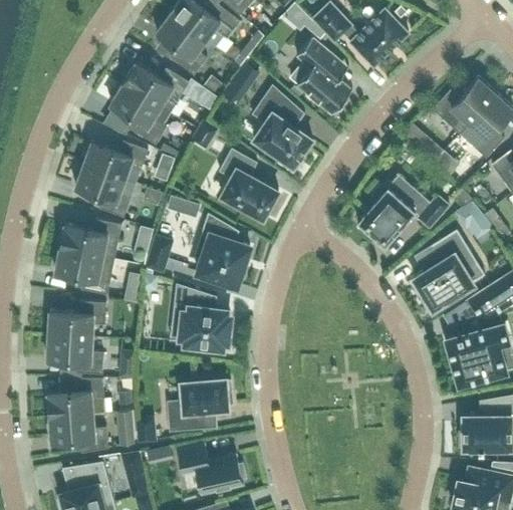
[(193,0),(180,0),(171,13),(206,39),(214,28),(227,38),(240,21),(215,2),(208,11),(193,0)]
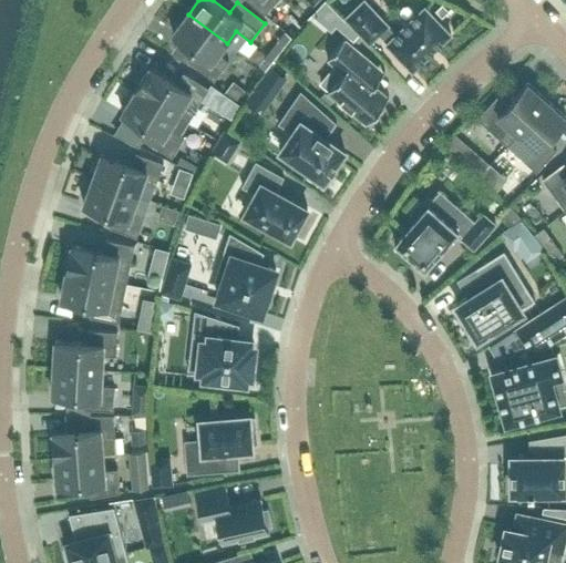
[(244,0),(265,17),(278,0),(244,0)]
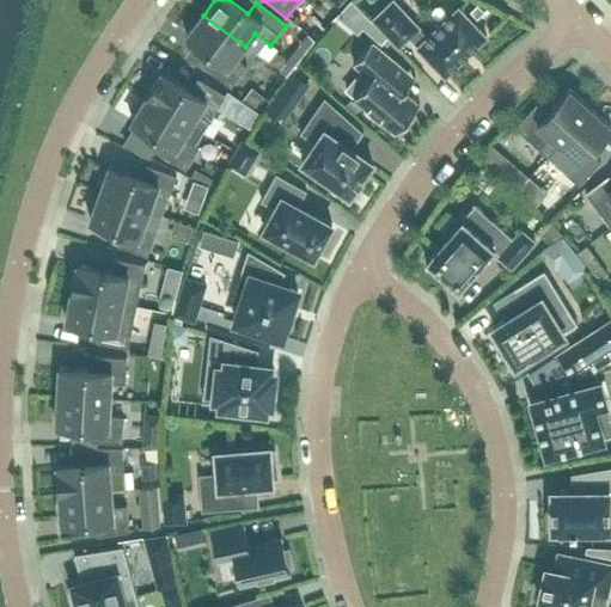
[(445,78),(487,40),(457,7),(425,38),(417,30),(419,30),(392,2),(372,22),(398,49),(408,40),(445,78)]
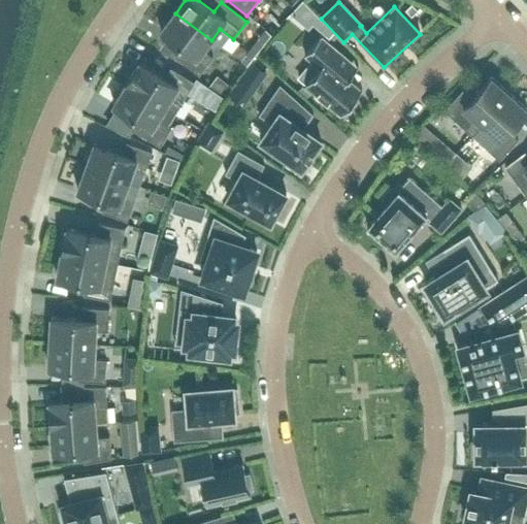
[(412,19),(417,13),(412,7),(405,12),(412,19)]
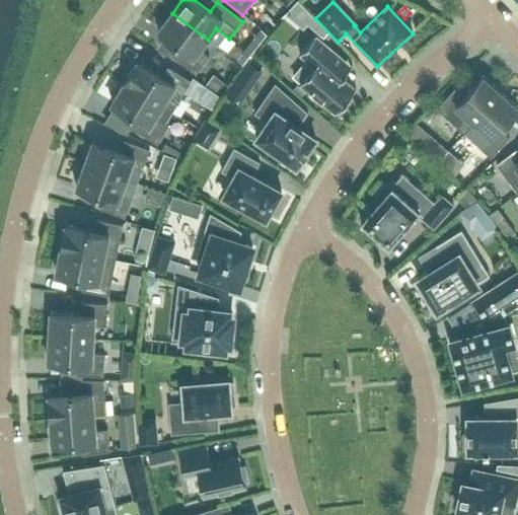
[(172,13),(157,32),(180,50),(173,60),(196,76),(209,58),(199,51),(208,40),(172,13)]
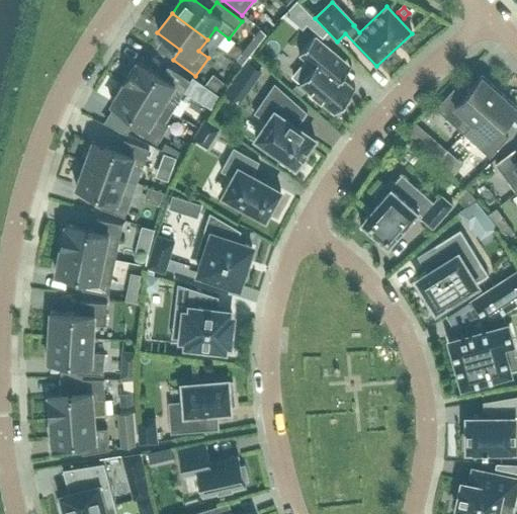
[(306,63),(292,79),(334,113),(338,109),(341,112),(348,103),(345,100),(354,90),(341,79),(350,69),(314,37),(297,56),(306,63)]
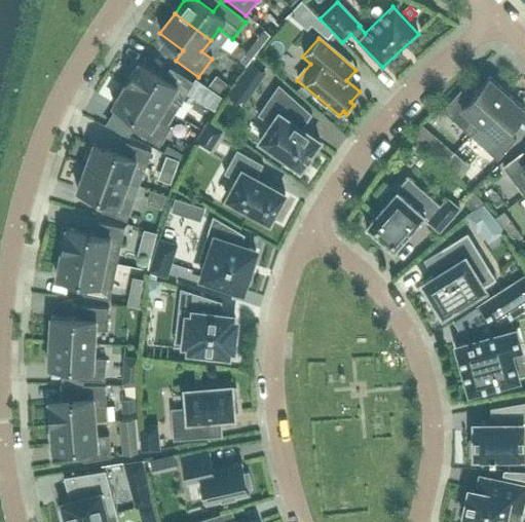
[(267,75),(250,63),(227,97),(244,108),(267,75)]
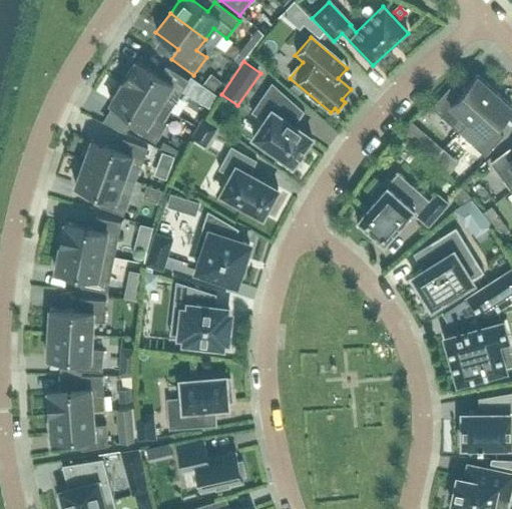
[(159,105),(159,106),(169,113),(188,82),(165,67),(159,77),(135,62),(122,83),(159,105)]
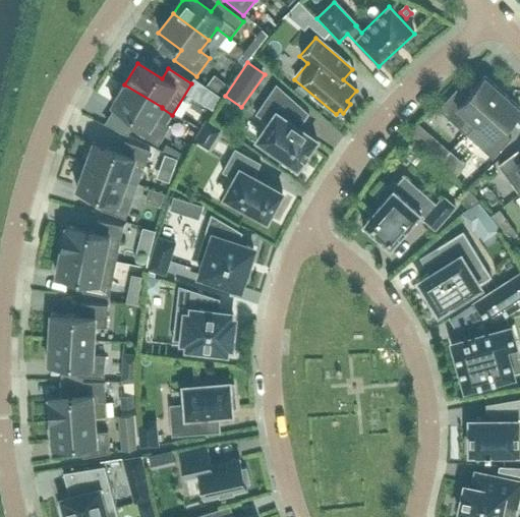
[(503,95),(484,77),(466,99),(457,91),(439,111),(466,135),(476,125),(475,124),(503,95)]
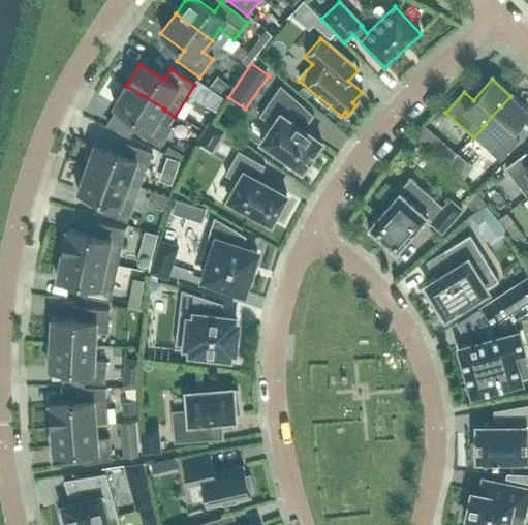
[(164,110),(164,109),(126,86),(114,106),(138,122),(132,132),(160,149),(172,130),(157,121),(164,110)]
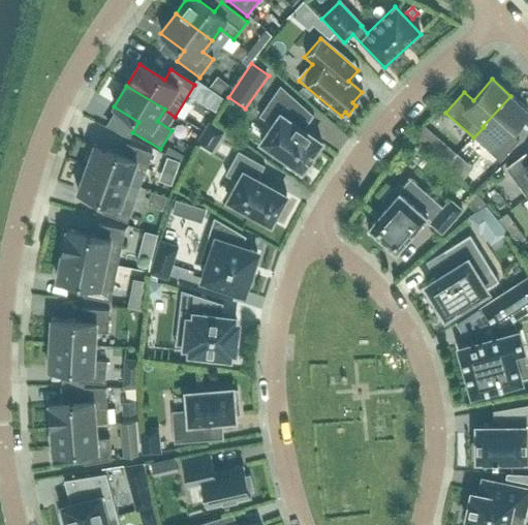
[(272,126),(261,143),(302,171),(321,143),(304,130),(313,117),(280,87),(258,117),(272,126)]
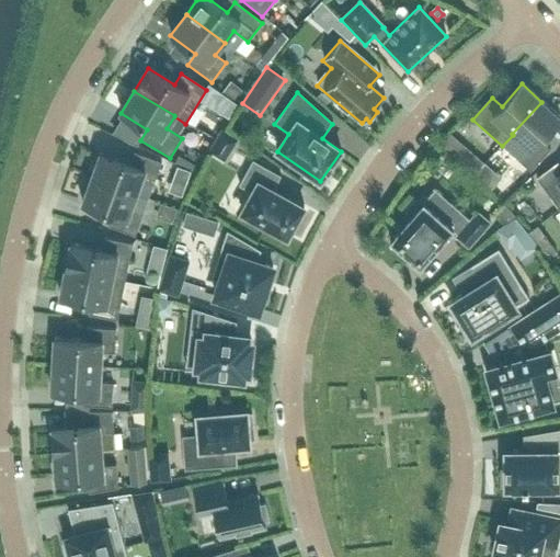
[(512,134),(513,135),(523,144),(513,156),(530,172),(550,150),(540,141),(559,121),(559,118),(541,102),(512,134)]
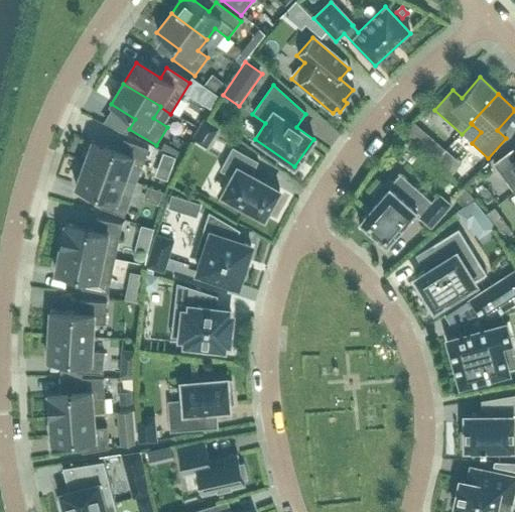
[(204,121),(192,140),(206,148),(218,129),(204,121)]
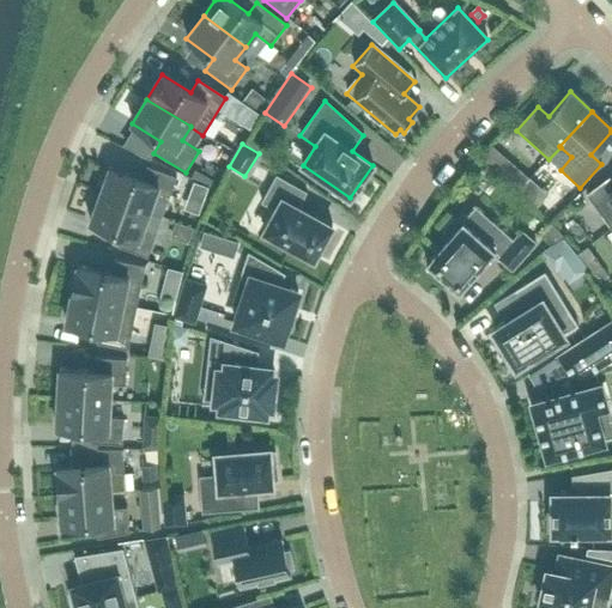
[(109,169),(100,195),(149,213),(153,199),(168,204),(176,178),(146,168),(141,181),(109,169)]
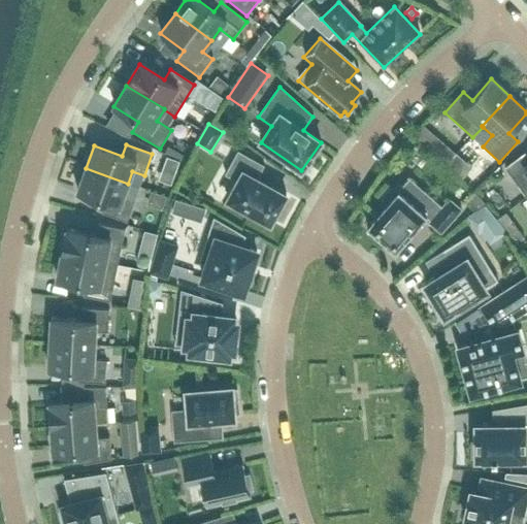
[(236,181),(226,199),(270,224),(286,195),(257,179),(265,166),(237,151),(224,174),(236,181)]
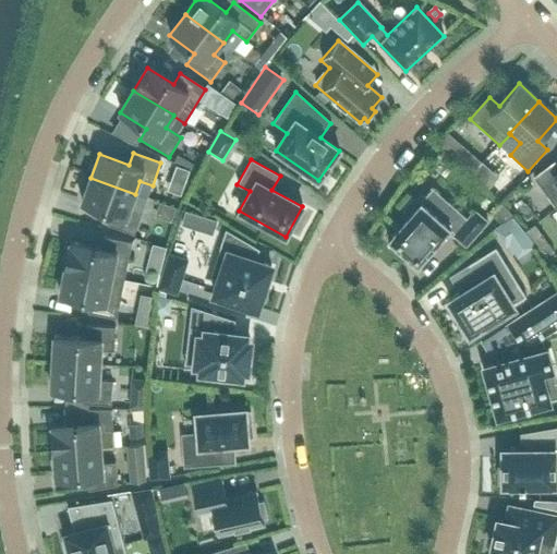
[(556,161),(534,178),(556,208),(556,161)]
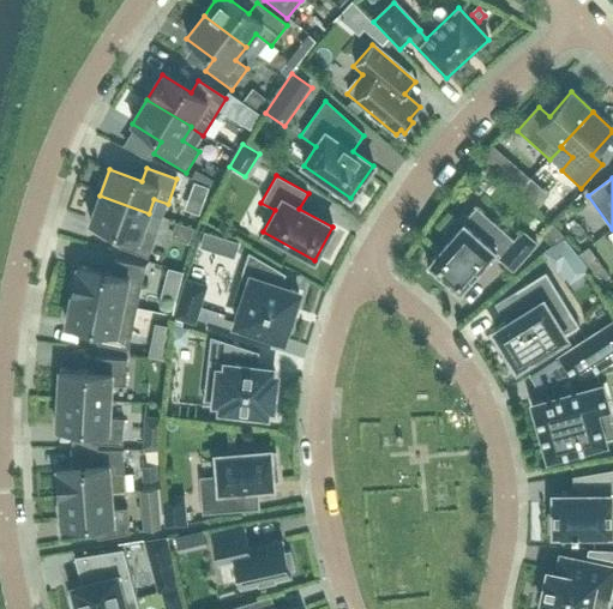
[(194,186),(185,213),(199,218),(209,191),(194,186)]
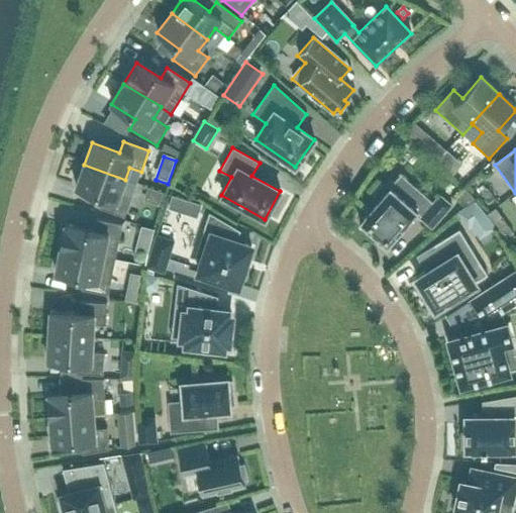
[(84,165),(76,188),(103,198),(99,209),(124,218),(131,197),(120,193),(125,180),(84,165)]
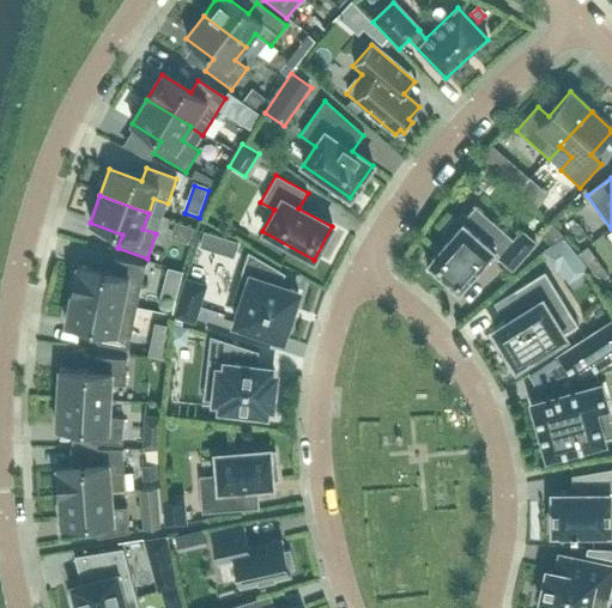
[(535,244),(521,231),(513,242),(492,224),(480,237),(462,222),(460,225),(454,219),(443,231),(449,237),(426,263),(459,292),(495,251),(500,256),(497,259),(511,272),(535,244)]
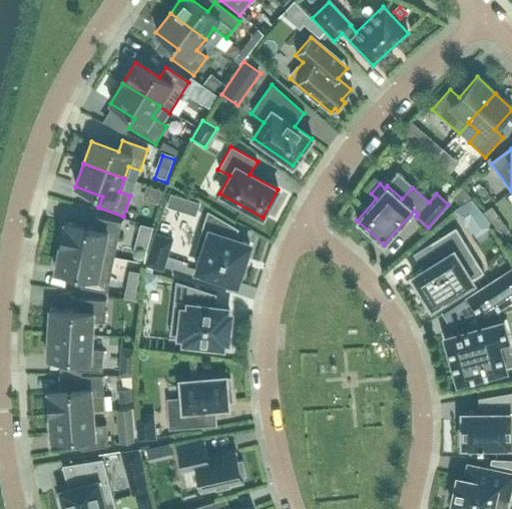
[(149,194),(144,207),(158,212),(163,198),(149,194)]
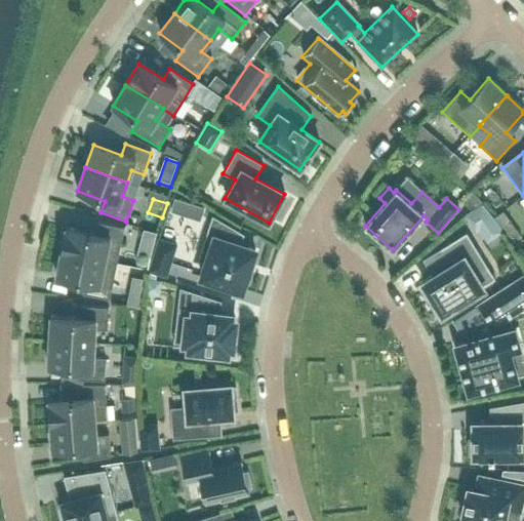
[(175,199),(171,212),(179,214),(184,201),(175,199)]
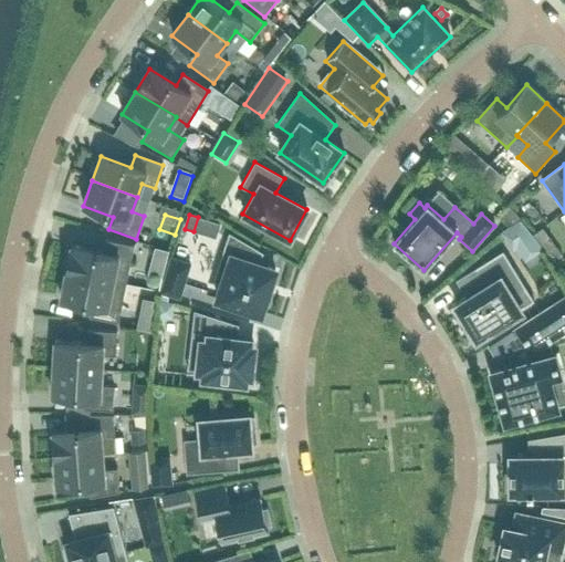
[(564,222),(550,232),(564,257),(564,222)]
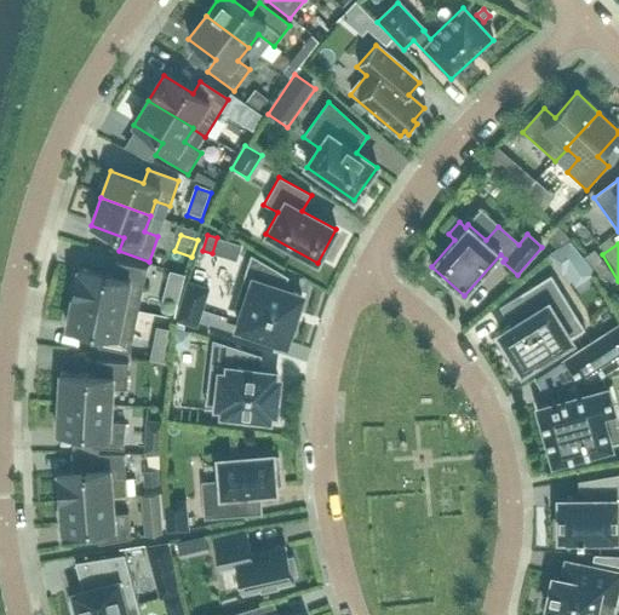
[(242,312),(238,328),(286,344),(302,297),(284,291),(288,279),(251,256),(234,309),(242,312)]
